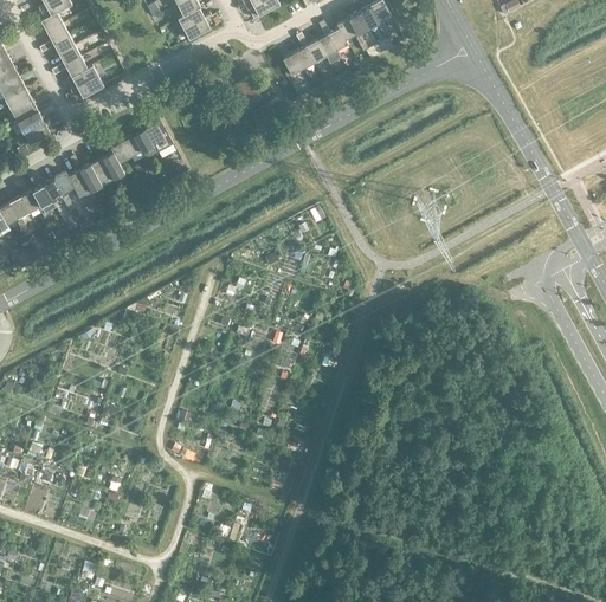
[(40,0),(44,6),(38,8),(39,12),(36,14),(37,14),(34,15),(37,21),(39,20),(40,23),(46,19),(46,20),(57,14),(72,6),(68,0),(40,0)]
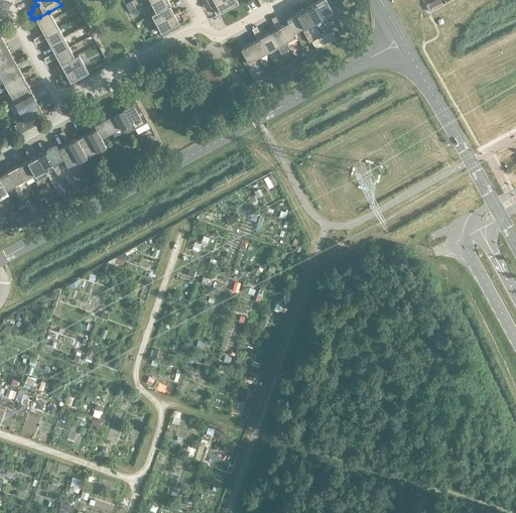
[(160,0),(150,5),(155,15),(156,15),(169,8),(170,7),(166,0),(160,0)]
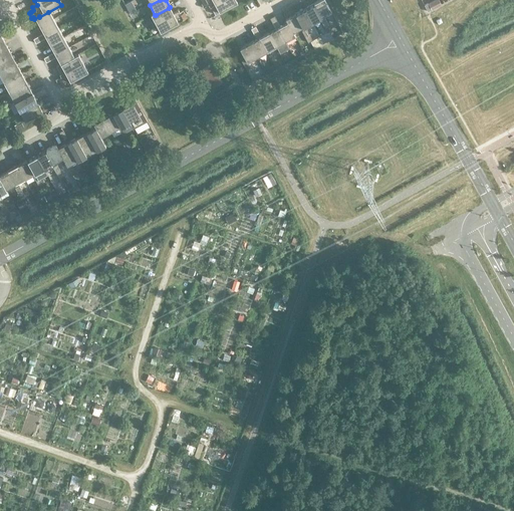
[(234,0),(204,0),(201,2),(203,4),(201,5),(203,10),(208,8),(210,10),(211,10),(215,17),(237,5),(234,0)]
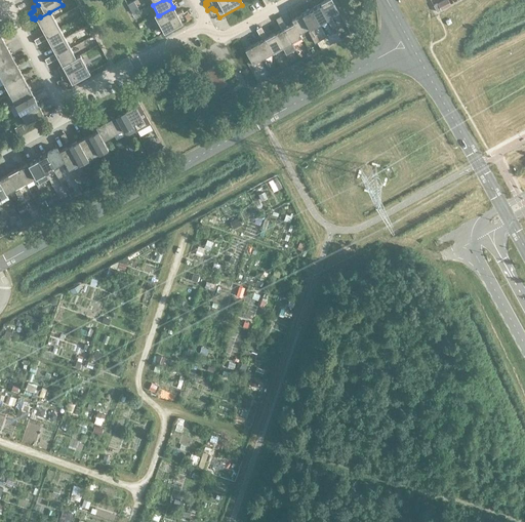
[(338,14),(330,1),(321,6),(328,19),(338,14)]
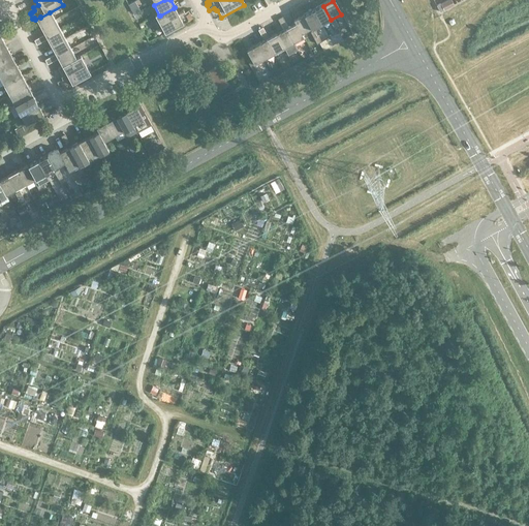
[(440,6),(443,12),(454,7),(450,1),(440,6)]
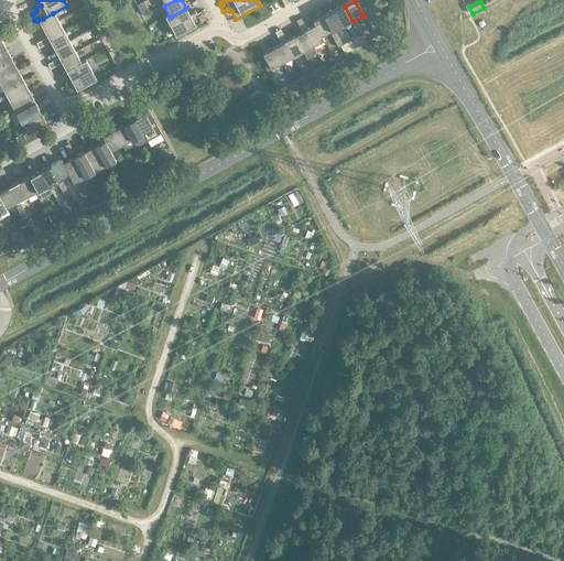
[(353,21),(345,7),(334,12),(342,28),(353,21)]
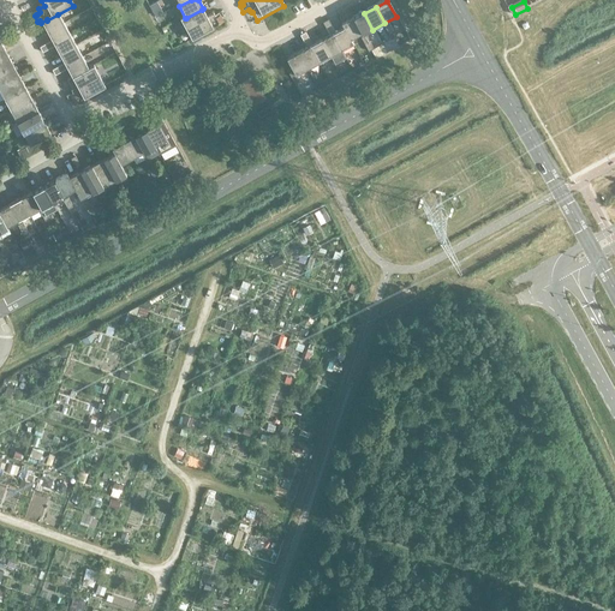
[(186,18),(185,18),(180,21),(192,42),(224,25),(221,22),(224,21),(221,15),(215,18),(213,15),(207,18),(202,10),(186,18)]
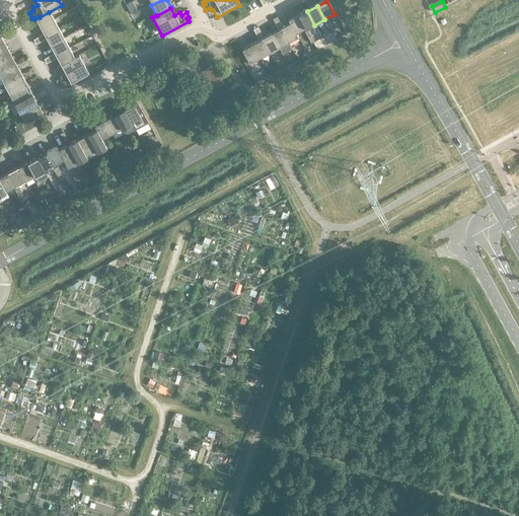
[(314,25),(307,11),(298,16),(305,30),(314,25)]
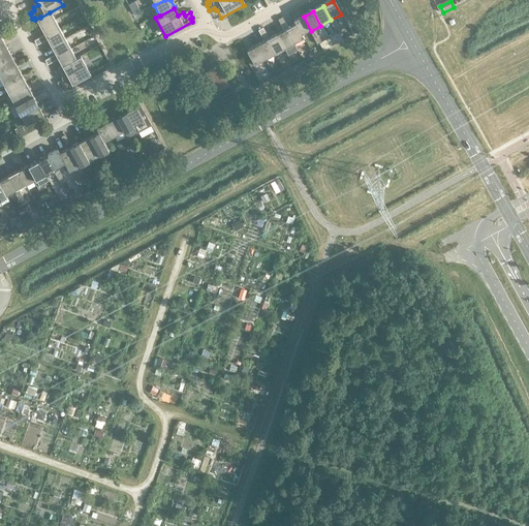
[(40,17),(35,20),(41,30),(55,22),(50,12),(40,18),(40,17)]
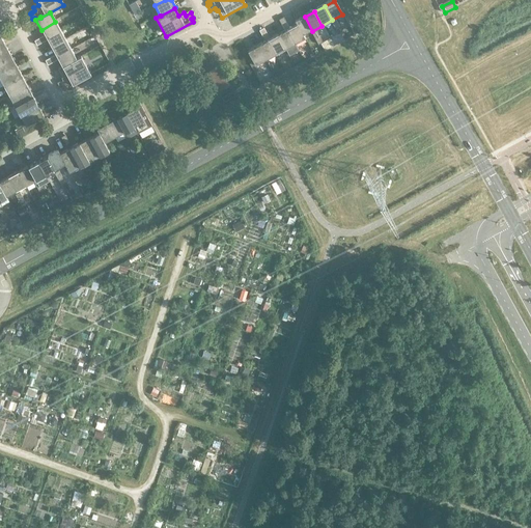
[(312,31),(305,17),(295,23),(297,26),(302,36),(303,36),(312,31)]
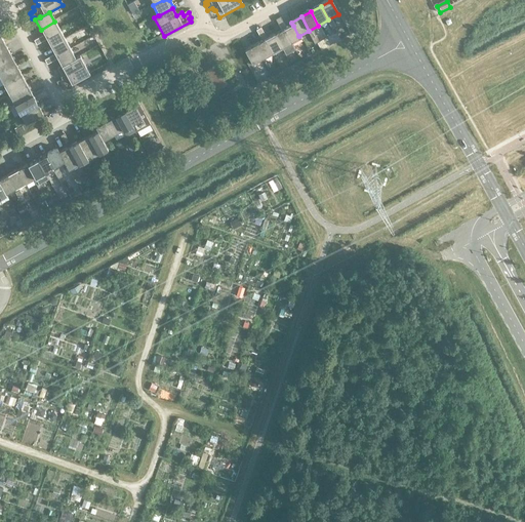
[(59,32),(54,22),(41,30),(44,37),(46,39),(59,32)]
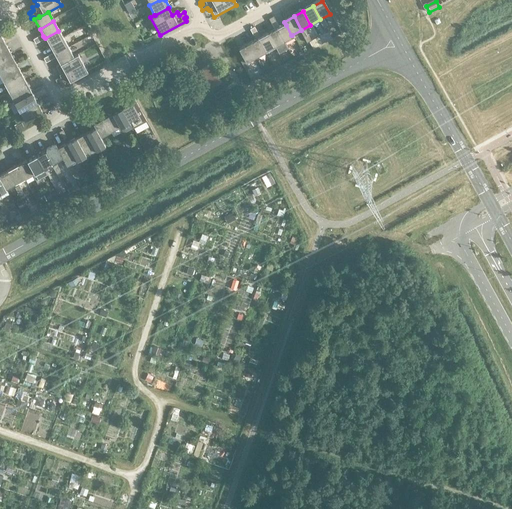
[(279,29),(276,24),(272,26),(274,32),(277,30),(284,44),(294,39),(292,35),(291,35),(286,25),(279,29)]
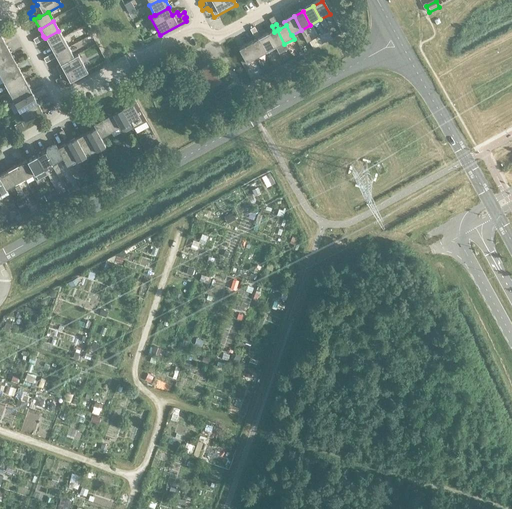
[(277,30),(274,32),(267,36),(275,49),(284,44),(277,30)]
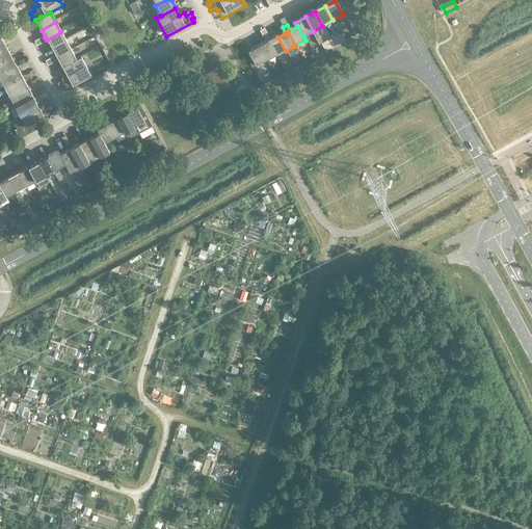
[(65,42),(60,32),(47,40),(45,37),(40,41),(43,45),(48,42),(52,49),(65,42)]
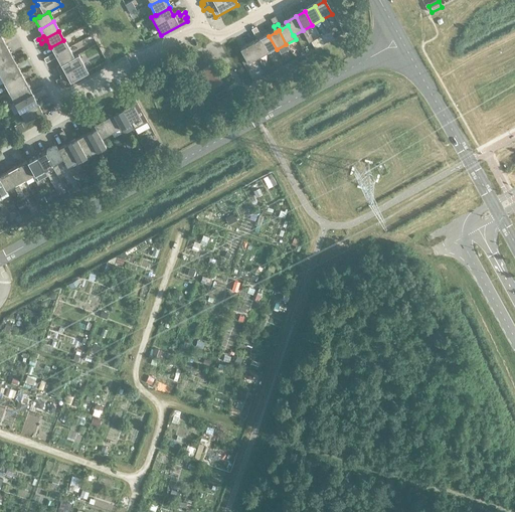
[(262,39),(259,34),(254,37),(256,42),(249,46),(258,59),(267,54),(260,41),(262,39)]
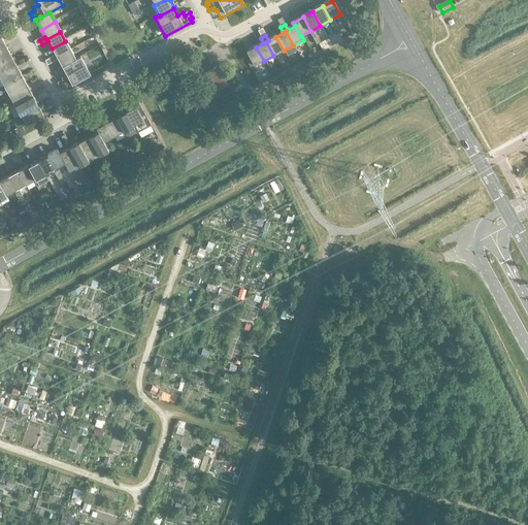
[(284,51),(275,37),(268,40),(266,42),(273,56),(284,51)]
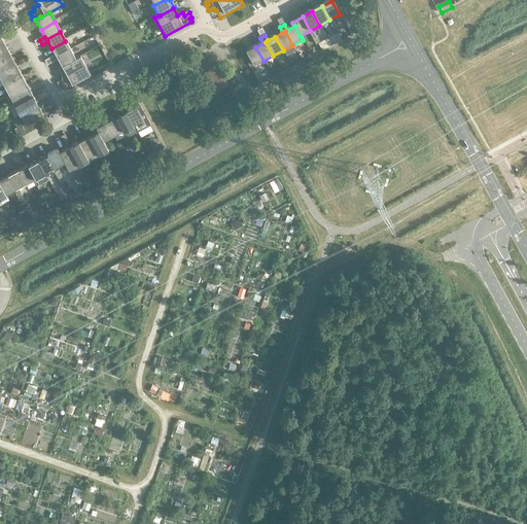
[(70,51),(65,41),(51,48),(56,57),(50,60),(53,64),(58,61),(57,59),(70,51)]
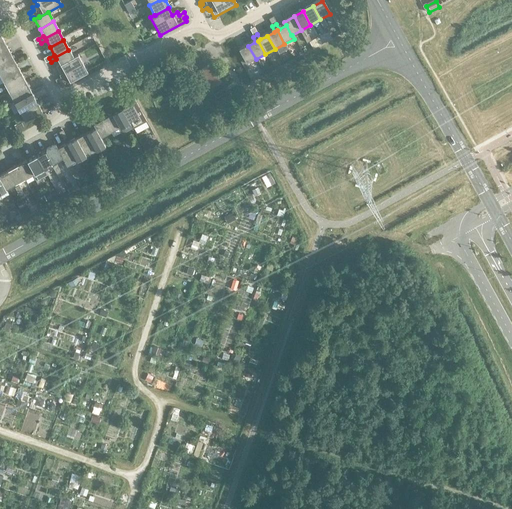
[(256,59),(248,46),(238,51),(242,59),(239,61),(242,67),(256,59)]
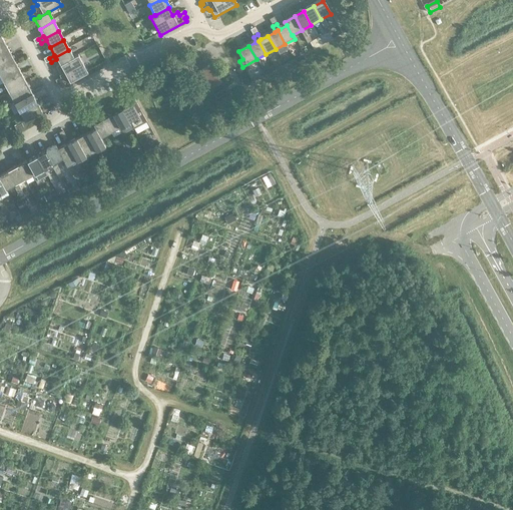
[(0,62),(11,57),(6,47),(0,50),(0,62)]
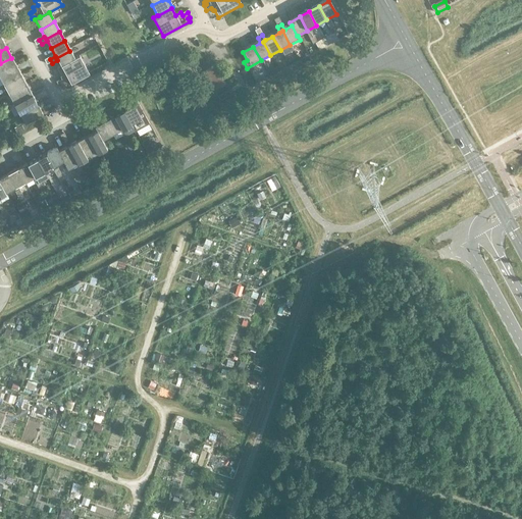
[(75,60),(69,51),(56,58),(57,60),(61,67),(61,68),(75,60)]
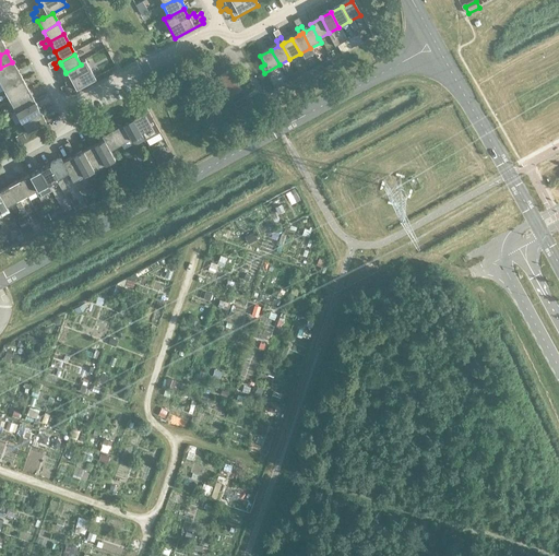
[(0,81),(18,72),(12,62),(0,68),(0,81)]
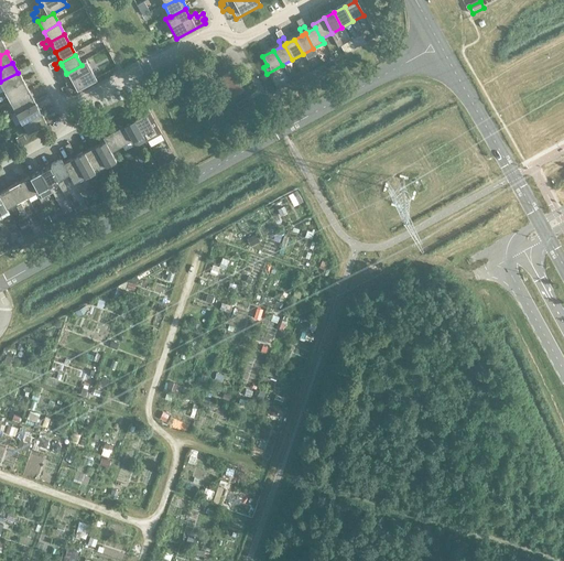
[(86,63),(82,65),(66,74),(66,73),(62,76),(66,84),(65,85),(66,88),(61,90),(64,96),(66,95),(67,98),(97,82),(86,63)]
